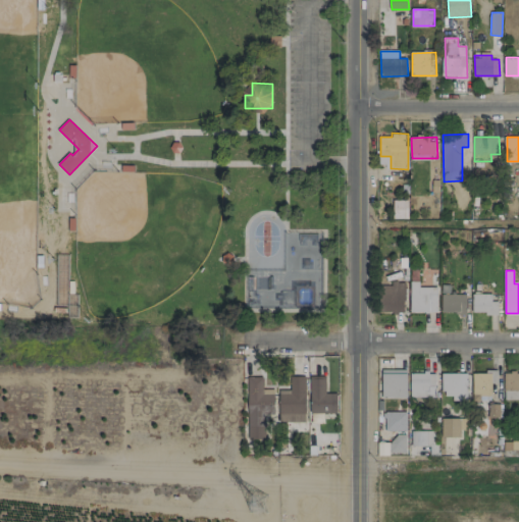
[(381,312),(408,312),(407,276),(402,276),(402,275),(394,275),(394,285),(381,285),(381,312)]
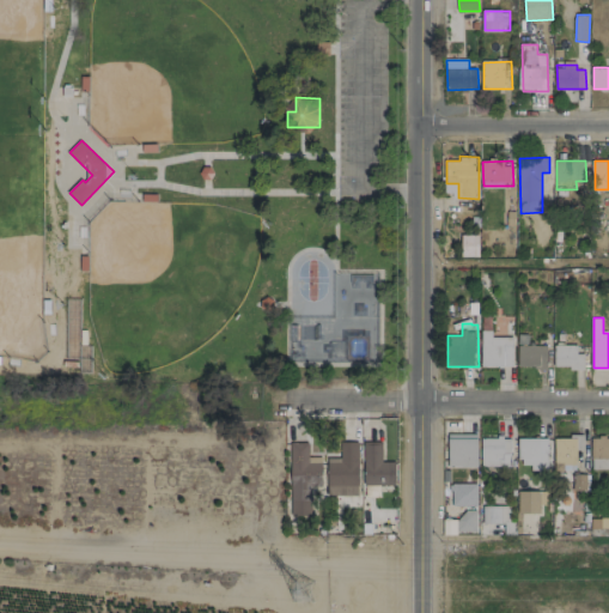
[(483,366),(515,366),(515,337),(493,338),(493,331),(482,331),(483,366)]
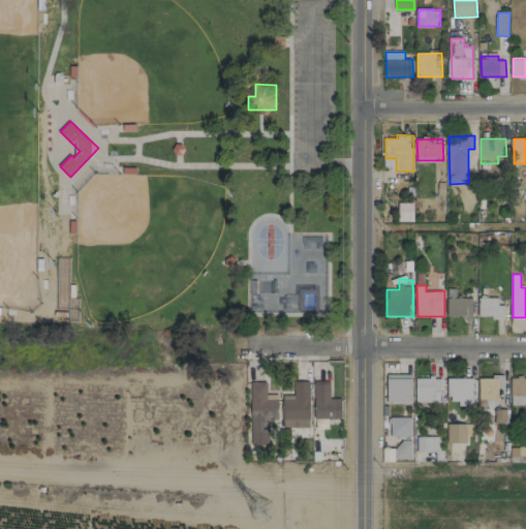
[(450,318),(474,317),(473,298),(449,299),(450,318)]
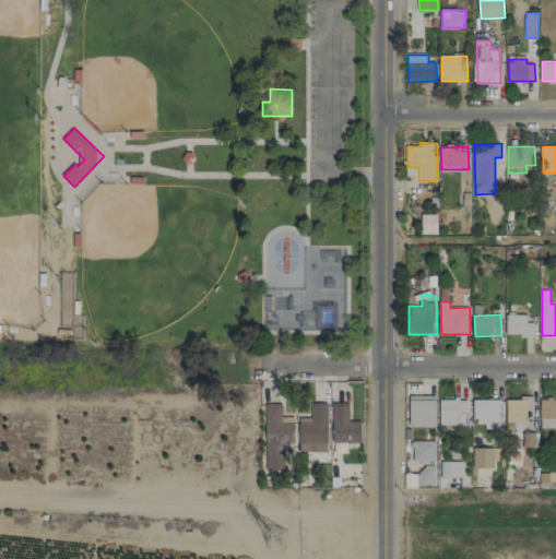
[(529,314),(508,314),(508,335),(535,335),(535,322),(529,322),(529,314)]
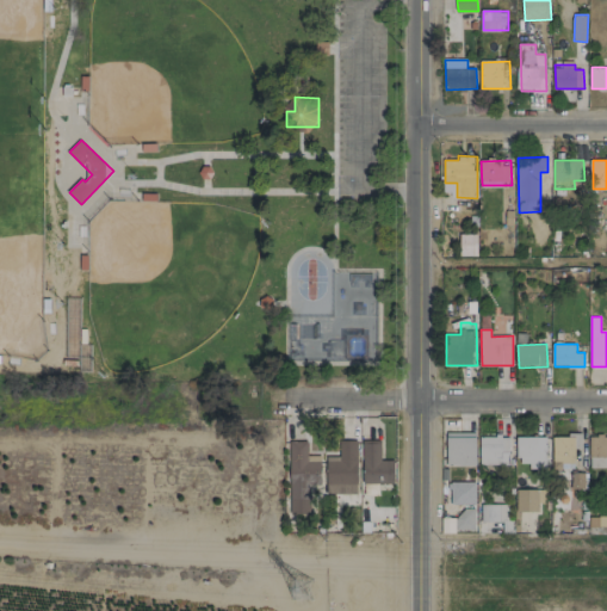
[(477,432),(448,432),(448,467),(478,466),(477,432)]
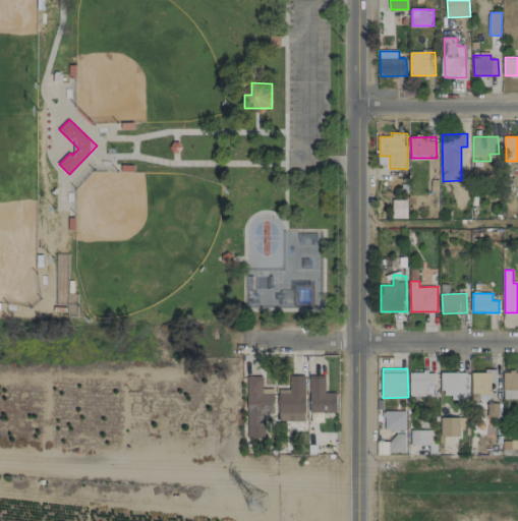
[(473,370),(473,394),(492,395),(493,383),(498,383),(498,371),(473,370)]
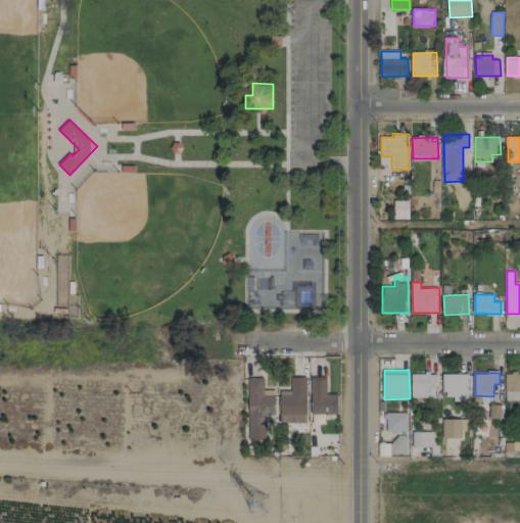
[(438,374),(413,373),(412,396),(437,397),(438,374)]
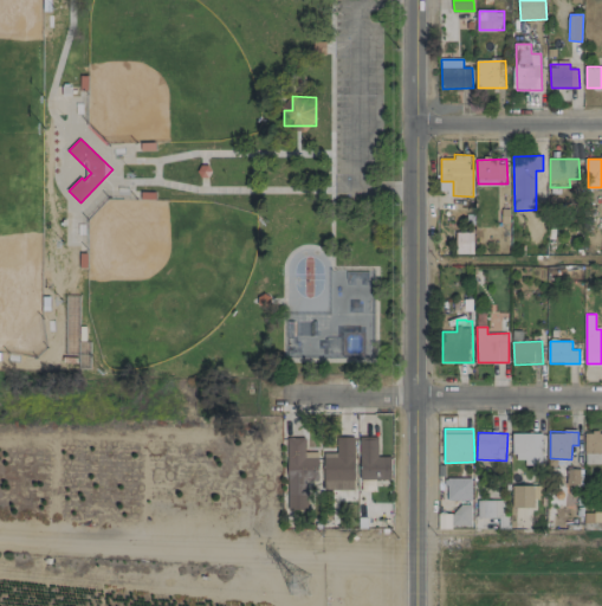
[(543,433),(515,433),(515,463),(544,463),(543,433)]
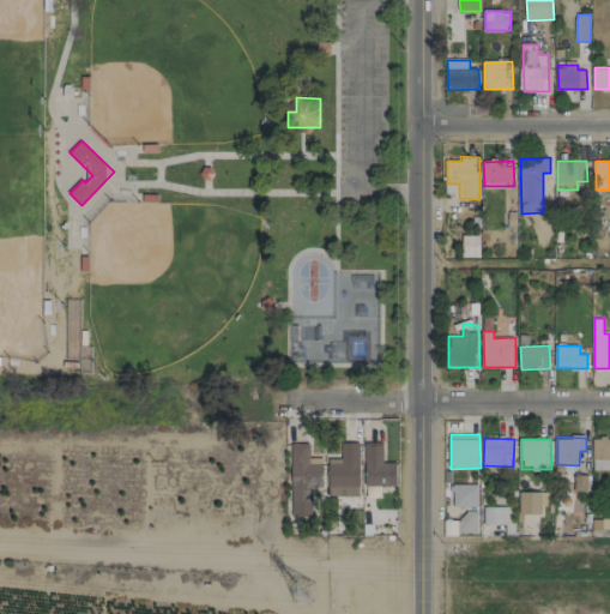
[(609,439),(595,439),(593,469),(609,469),(609,439)]
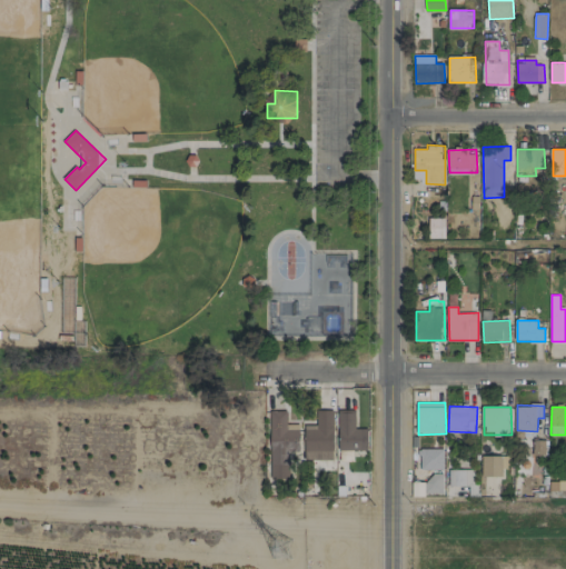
[(307,426),(307,460),(335,460),(335,410),(318,410),(318,425),(307,426)]
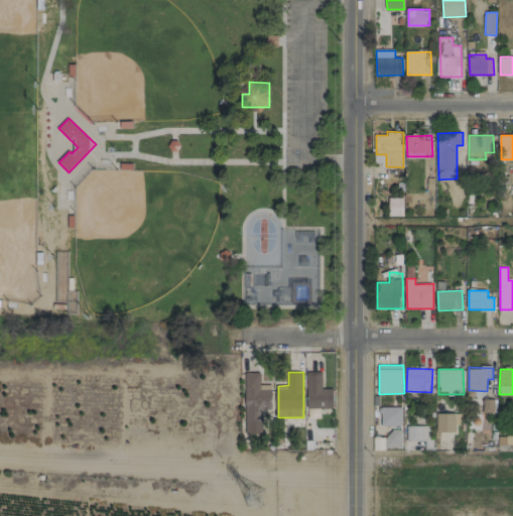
[(309,409),(335,408),(334,388),(324,388),(324,372),(307,372),(309,409)]
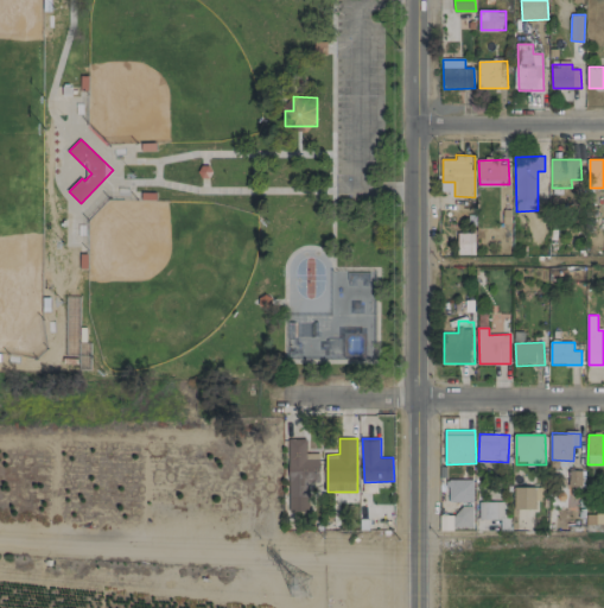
[(291,511),(311,511),(311,483),(322,482),(320,453),(309,454),(307,439),(290,439),(291,511)]
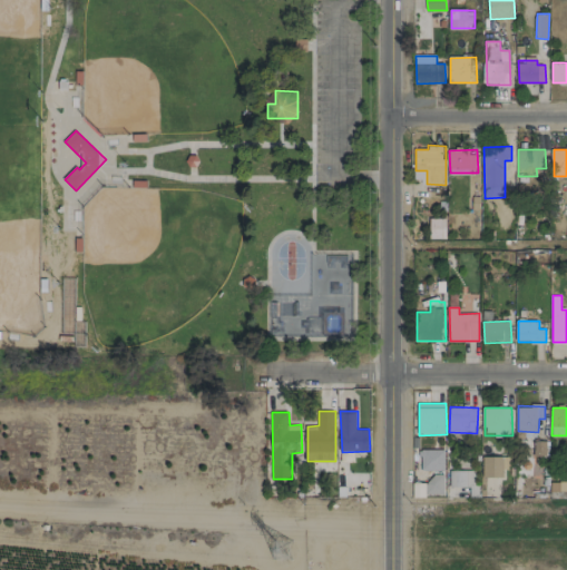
[(446,450),(422,450),(423,471),(447,470),(446,450)]
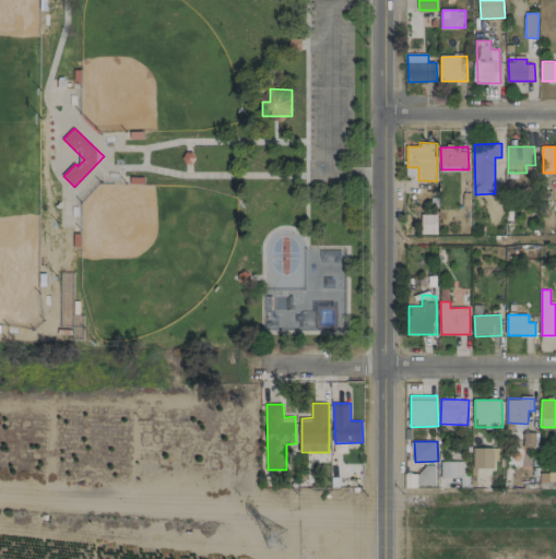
[(495,448),(474,448),(475,468),(495,467),(495,448)]
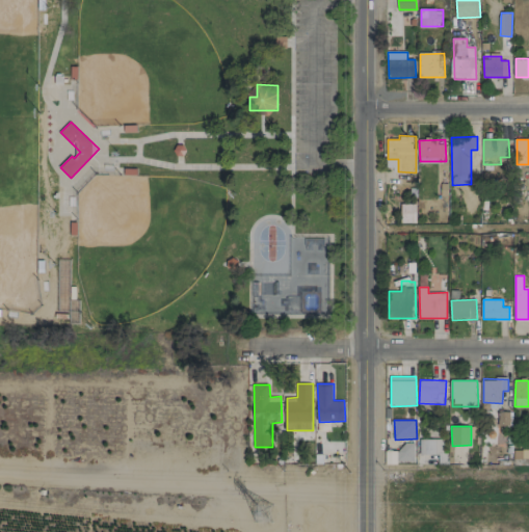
[(446,440),(421,439),(420,455),(445,456),(446,440)]
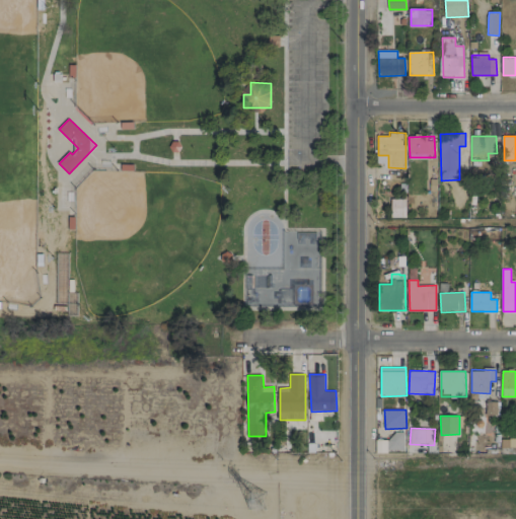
[(404,432),(390,432),(390,450),(404,450),(404,432)]
